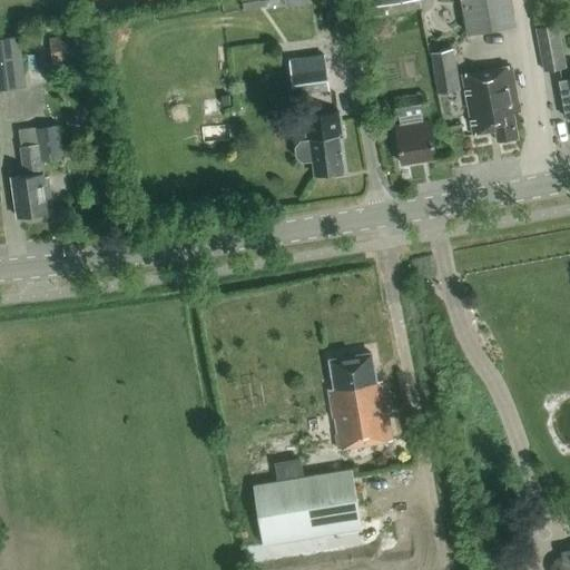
[(241,0),(243,10),(266,7),(265,0),(241,0)]
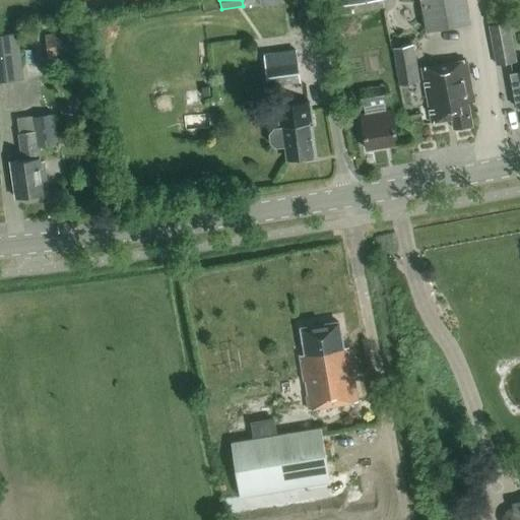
[(419,0),(426,31),(471,22),(466,0),(419,0)]
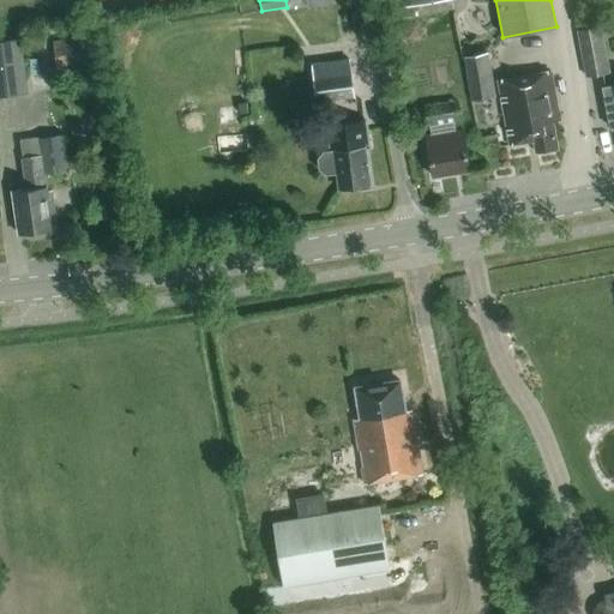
[(577,30),(584,77),(609,72),(601,26),(577,30)]
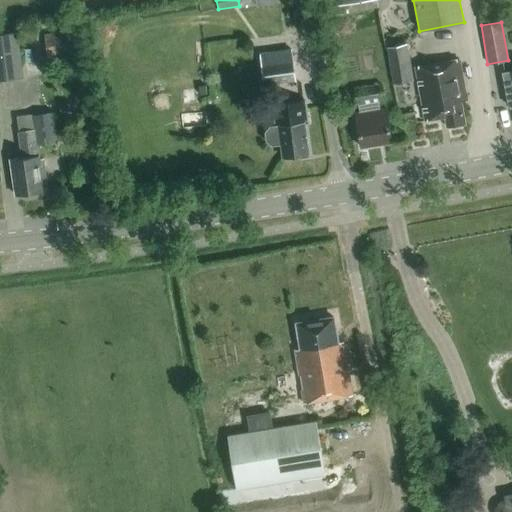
[(44,34),(47,65),(72,62),(68,31),(44,34)]
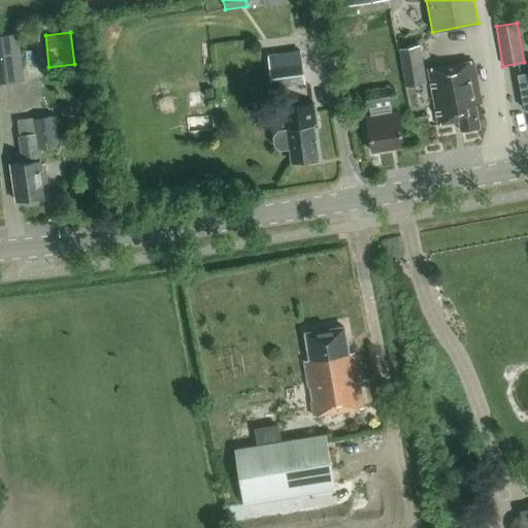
[(0,36),(0,81),(24,79),(18,34),(0,36)]
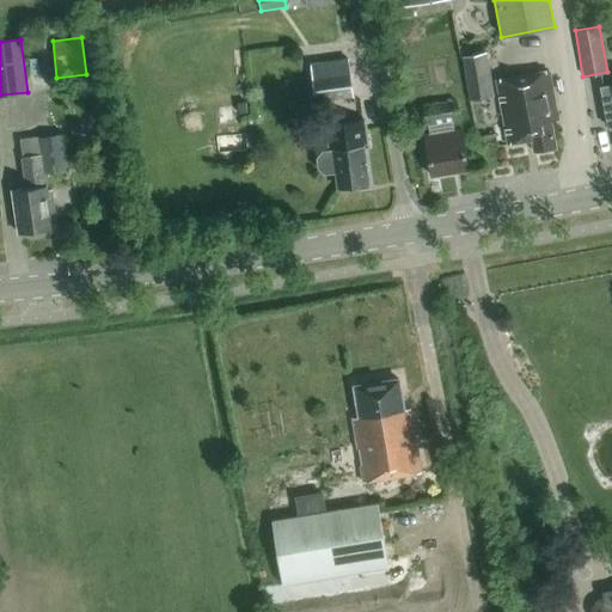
[(467,101),(493,97),(485,53),(460,57),(467,101)]
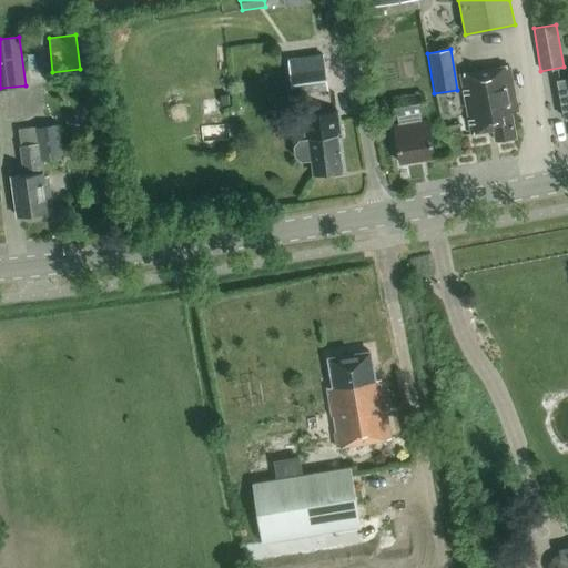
[(323,56),(287,60),(292,95),(327,91),(323,56)]
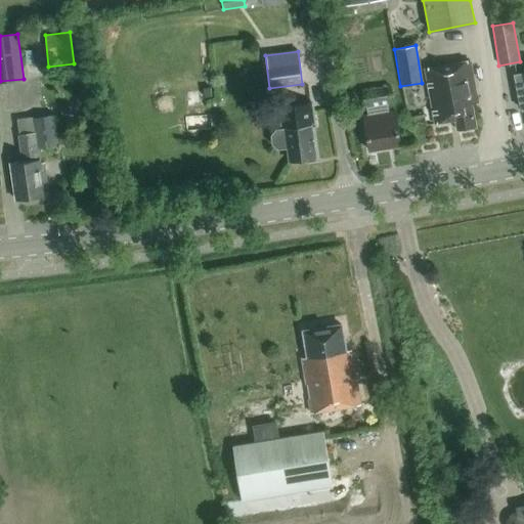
[(471,104),(477,103),(469,61),(429,69),(425,70),(435,124),(454,121),(456,131),(475,127),(471,104)]
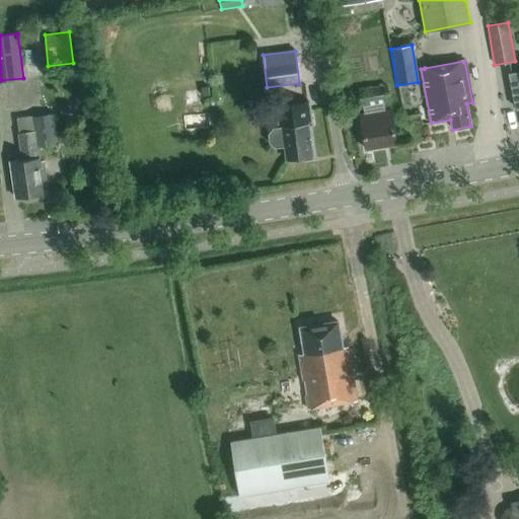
[(518,73),(509,76),(515,108),(518,107),(518,73)]
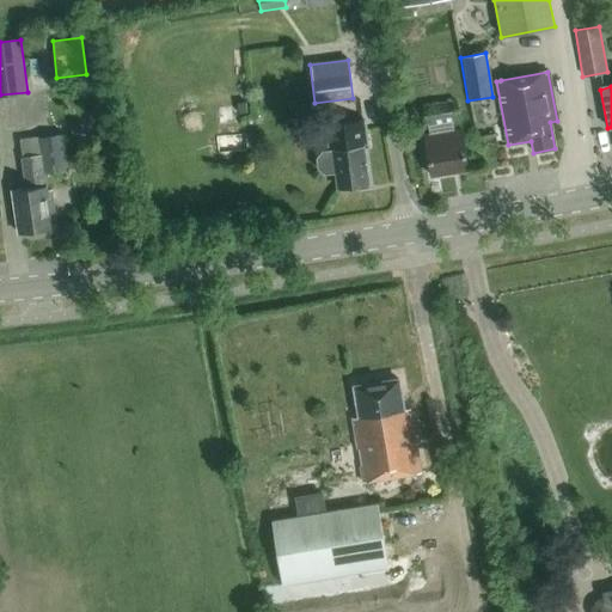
[(423,104),(426,126),(459,120),(457,99),(423,104)]
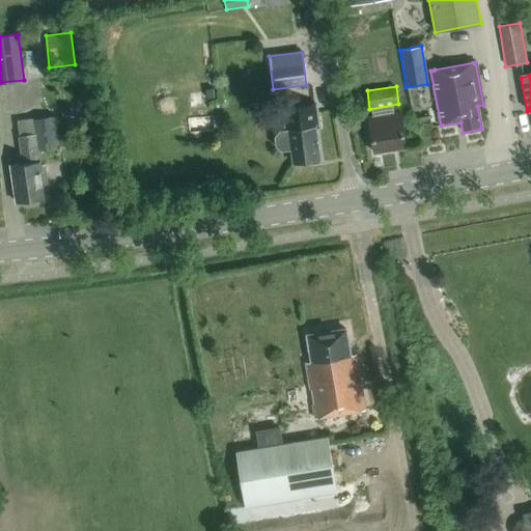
[(319,160),(315,126),(317,126),(314,104),(282,108),(285,131),(279,132),(275,137),(276,146),(282,151),(291,149),(294,164),(319,160)]
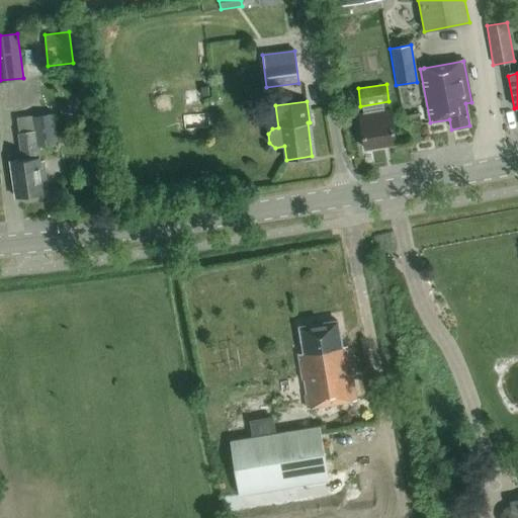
[(365,151),(396,145),(390,110),(359,115),(365,151)]
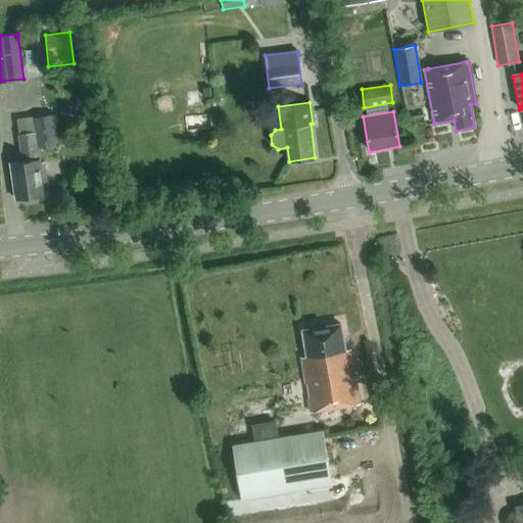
[(40,162),(38,148),(58,145),(54,115),(33,117),(35,133),(18,135),(22,162),(10,164),(15,199),(45,195),(44,192),(48,192),(44,162),(40,162)]
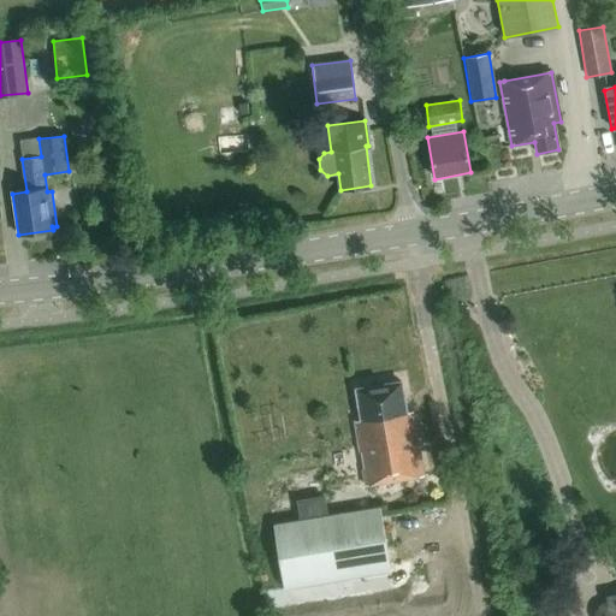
[(365,486),(424,477),(413,413),(406,414),(401,383),(356,390),(361,420),(354,421),(360,454),(361,452),(363,469),(362,469),(365,486)]
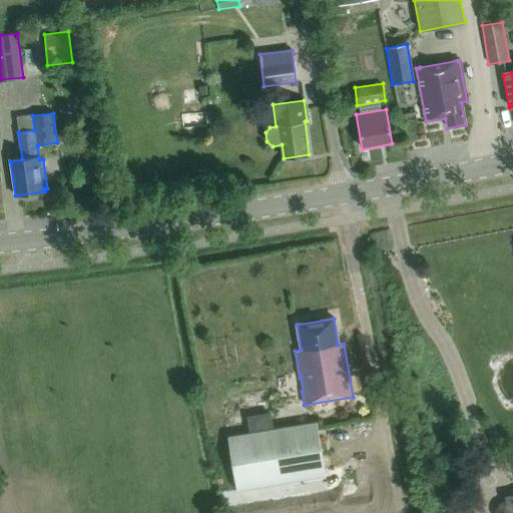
[(248,418),(250,433),(227,437),(236,491),(326,476),(317,422),(272,430),(270,414),(248,418)]
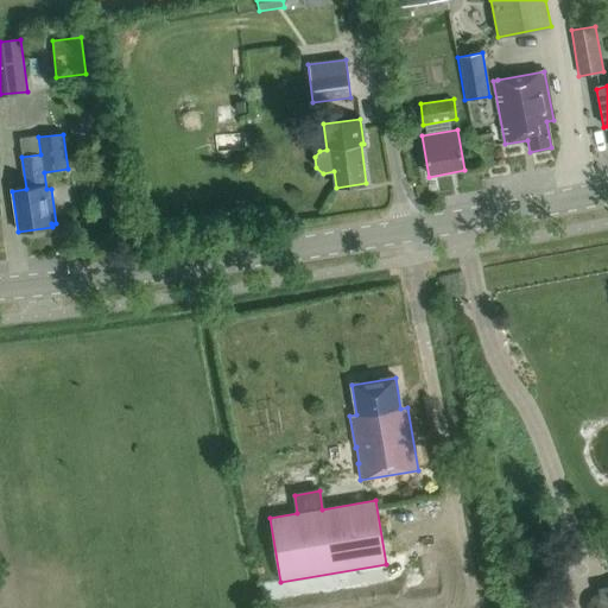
[(607,607),(607,589),(601,591),(602,597),(595,599),(590,602),(589,607),(607,607)]
